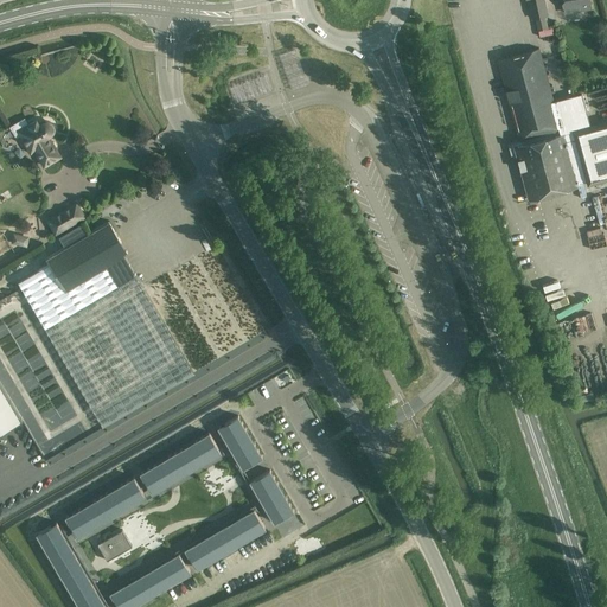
[(526,0),(531,16),(532,16),(534,20),(536,20),(537,31),(538,30),(549,27),(545,17),(549,17),(544,0),(526,0)]
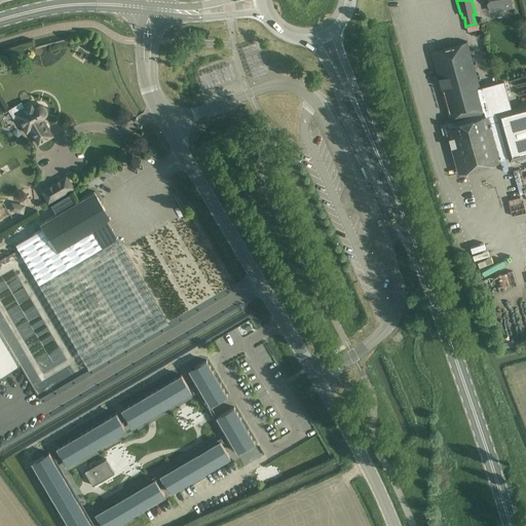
[(487,0),(488,4),(502,1),(504,10),(513,8),(511,0),(487,0)]
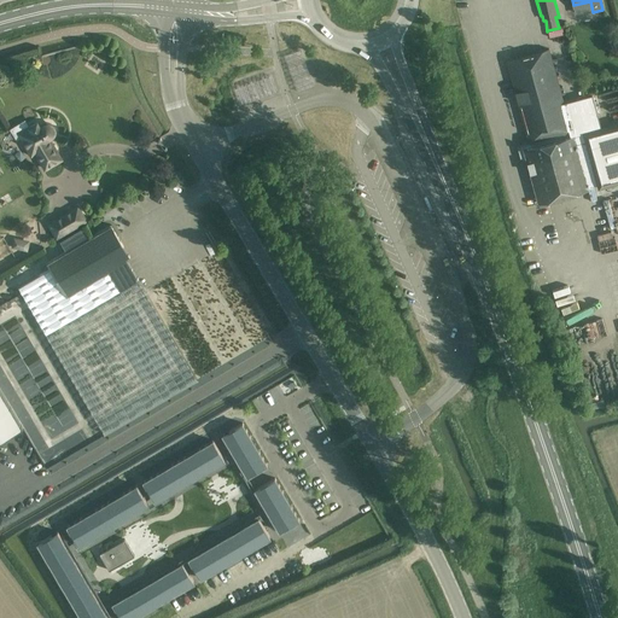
[(507,60),(530,143),(530,144),(560,135),(565,152),(577,149),(564,103),(549,48),(507,60)]
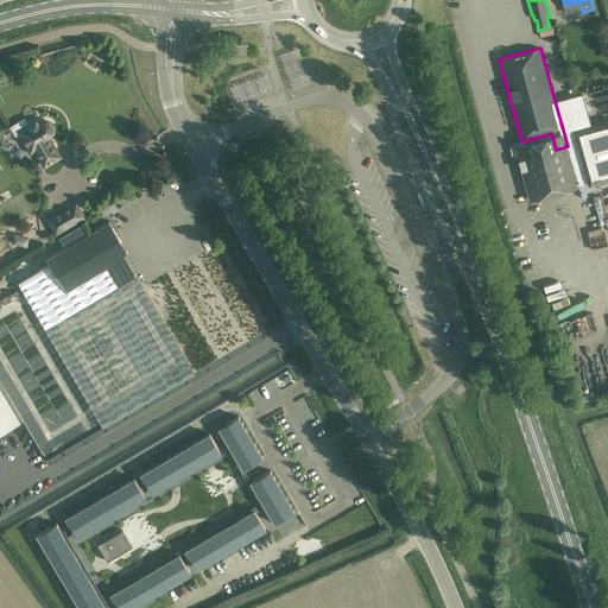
[(555,101),(568,146),(578,184),(589,182),(590,184),(607,178),(607,120),(591,126),(583,94),(555,101)]
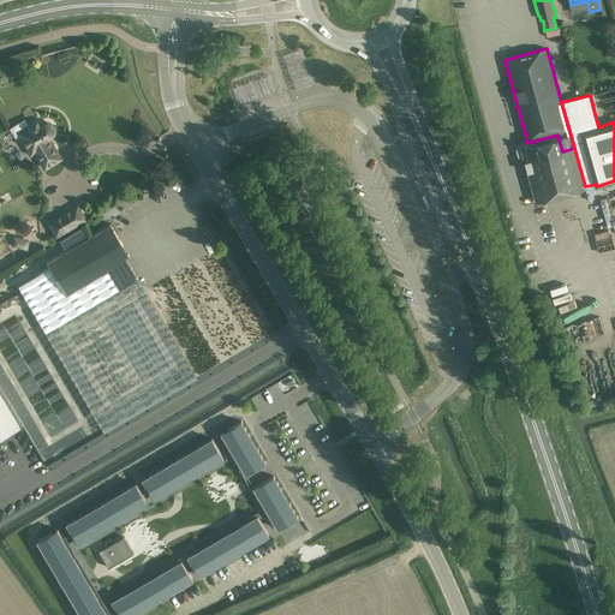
[(35,151),(46,168),(52,165),(47,156),(57,151),(49,138),(51,137),(52,137),(53,136),(54,135),(54,133),(54,132),(54,131),(54,130),(54,129),(54,127),(53,126),(52,125),(51,124),(49,124),(48,123),(47,123),(46,123),(45,123),(43,124),(40,126),(37,121),(29,126),(31,131),(24,135),(29,143),(27,145),(31,154),(35,151)]
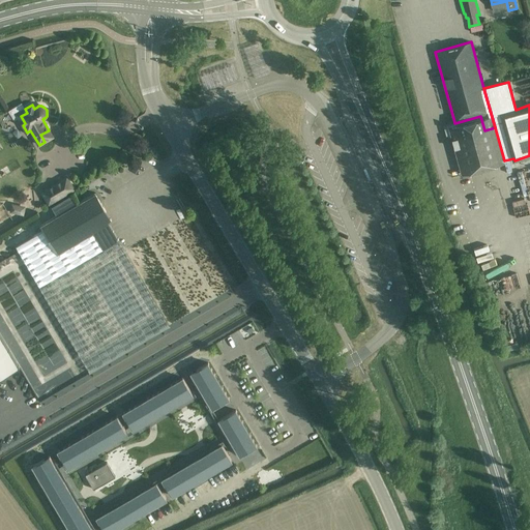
[(462,174),(472,172),(504,163),(504,160),(495,127),(484,130),(480,116),(454,123),(454,122),(448,124),(450,128),(449,128),(462,174)]
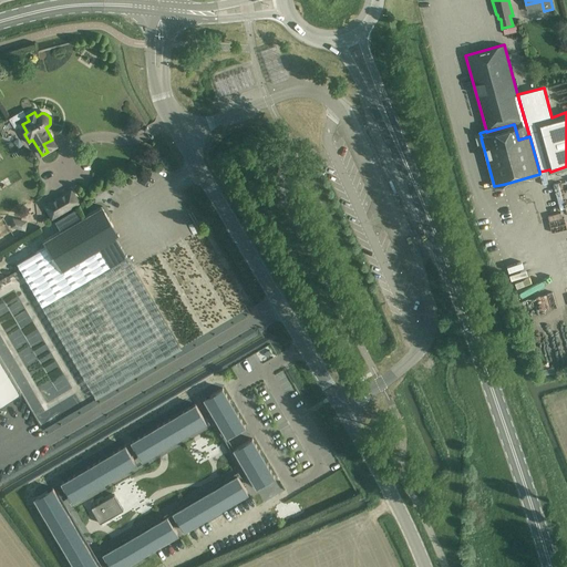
[(52,220),(81,204),(72,188),(43,205),(52,220)]
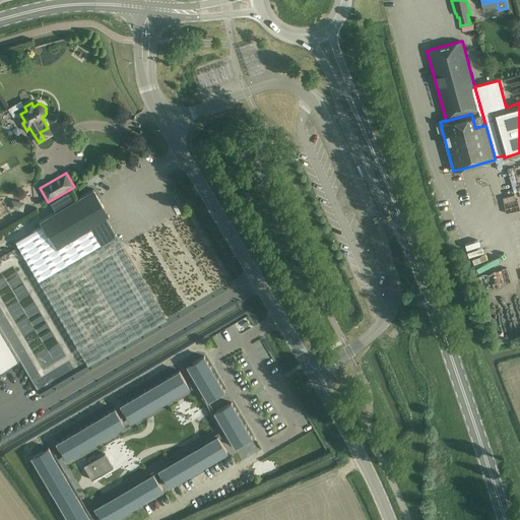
[(15,242),(88,366),(167,320),(107,218),(110,216),(93,189),(40,220),(43,225),(15,242)]
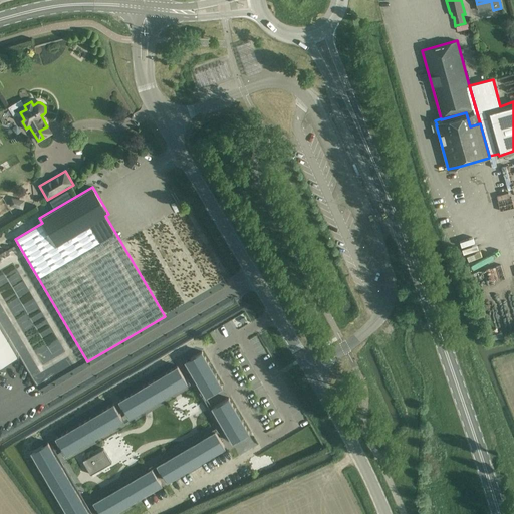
[(510,191),(498,195),(502,207),(513,203),(510,191)]
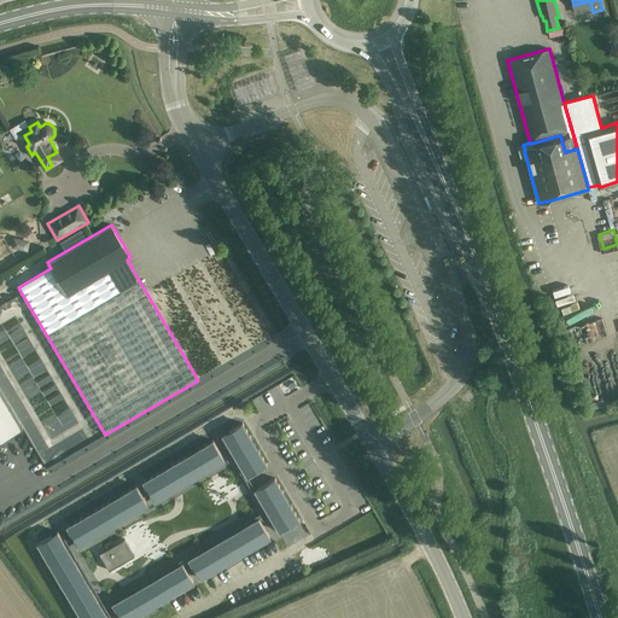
[(13,237),(11,248),(28,252),(30,240),(13,237)]
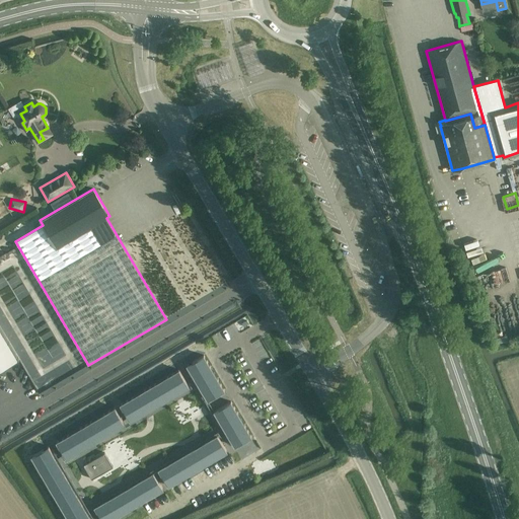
[(0,372),(19,361),(0,327),(0,372)]
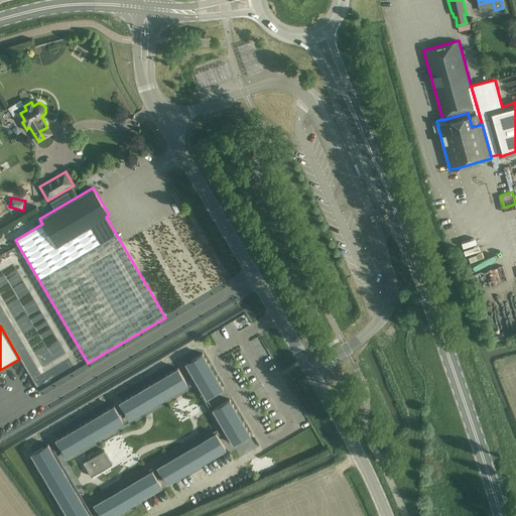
[(203,354),(185,363),(206,399),(223,389),(203,354)]
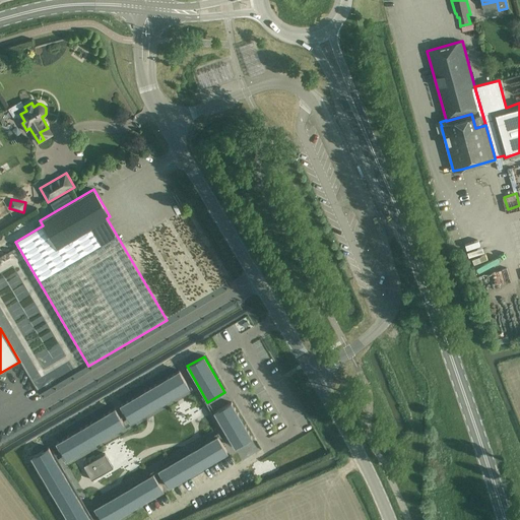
[(180,373),(121,407),(132,425),(192,391),(180,373)]
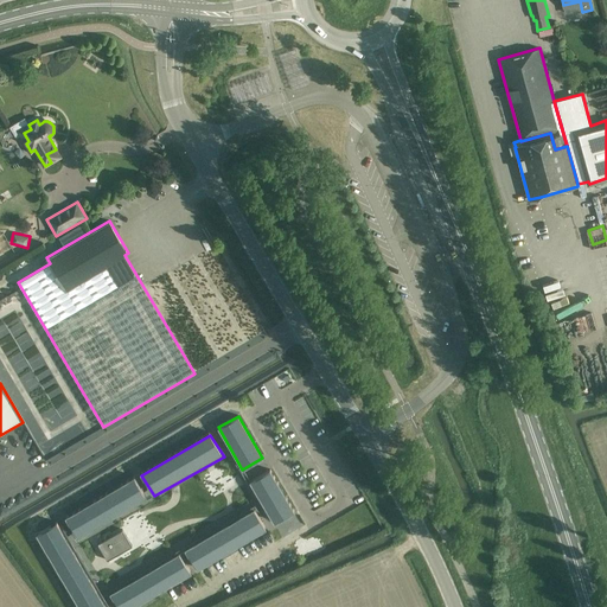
[(135,480),(68,521),(80,541),(147,500),(135,480)]
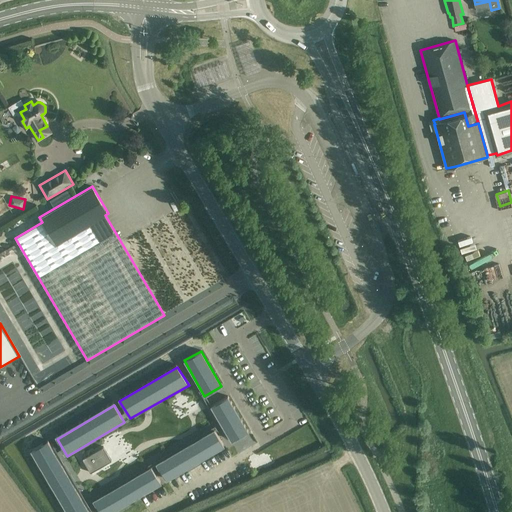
[(235,408),(219,416),(238,452),(254,443),(235,408)]
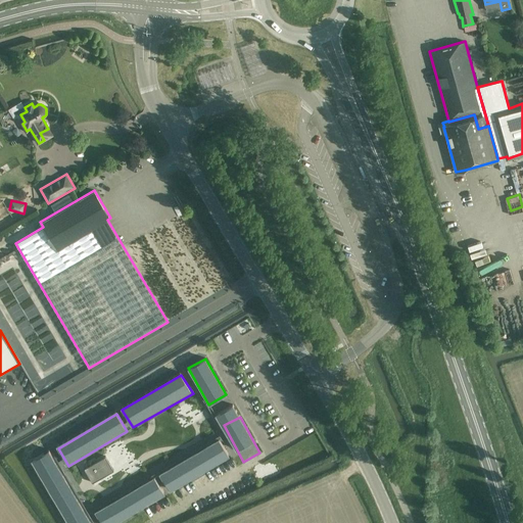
[(221,441),(160,476),(172,494),(231,460),(221,441)]
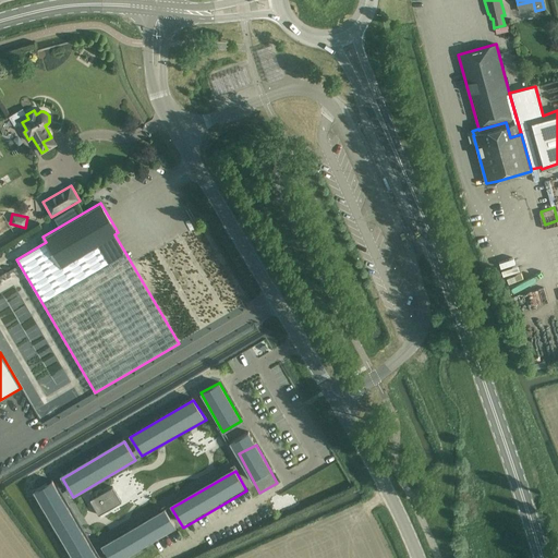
[(97,557),(53,484),(35,495),(72,557),(97,557)]
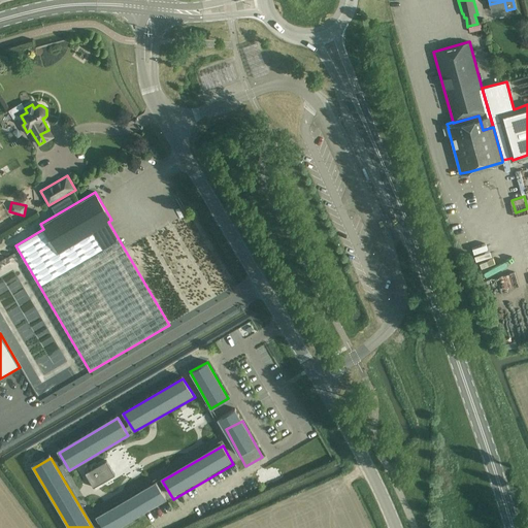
[(119,459),(92,473),(100,489),(127,473),(119,459)]
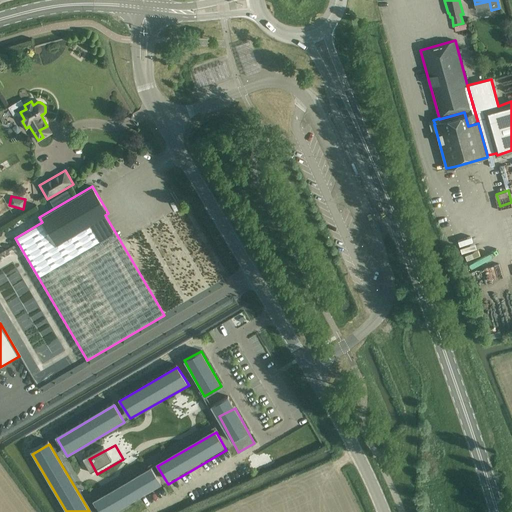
[(152,469),(93,504),(98,511),(119,511),(162,487),(152,469)]
